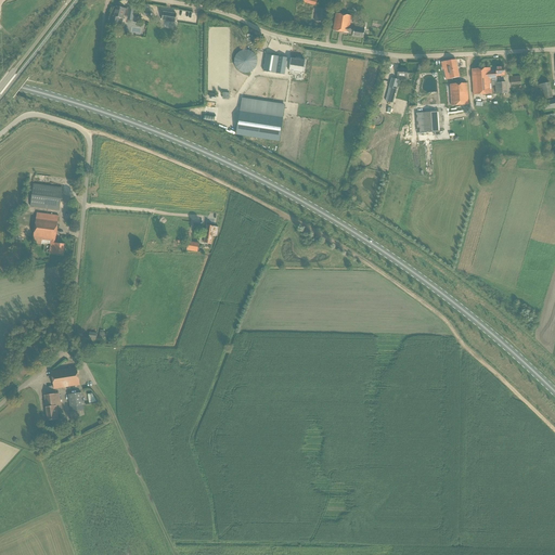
[(112,23),(116,24),(121,25),(123,18),(124,20),(126,9),(116,7),(114,16),(113,16),(112,23)]
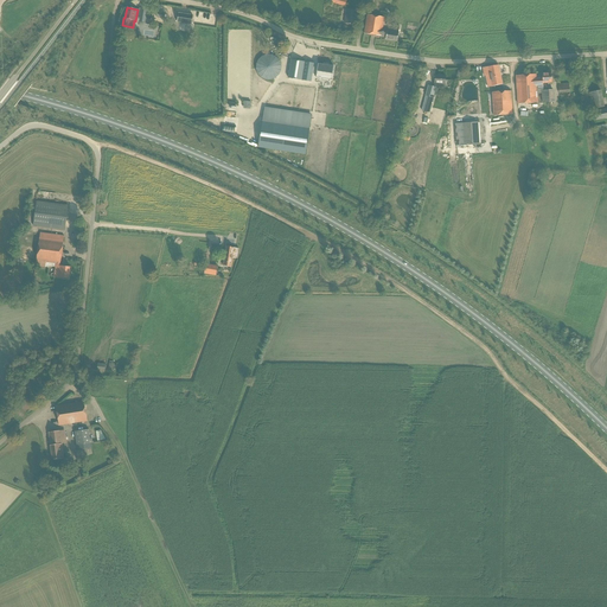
[(153,20),(154,18),(154,12),(151,12),(141,10),(140,18),(148,20),(153,20)]
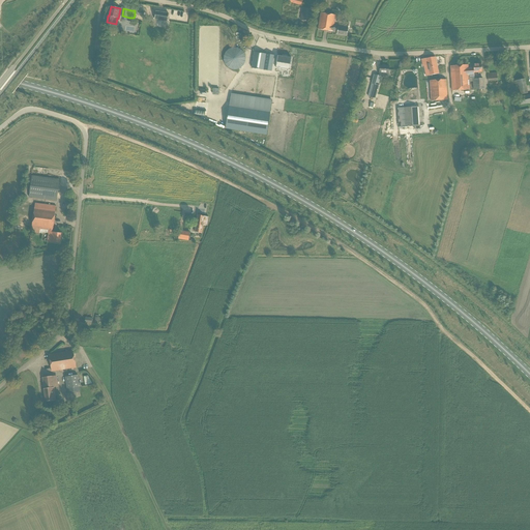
[(303,8),(301,16),(301,21),(310,22),(312,9),(303,8)]
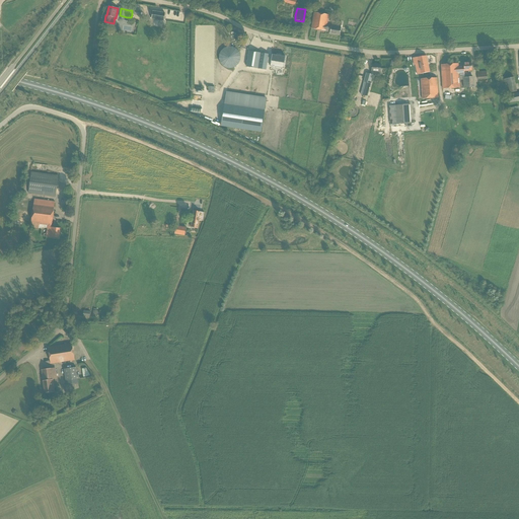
[(152,11),(152,16),(151,19),(163,21),(165,13),(152,11)]
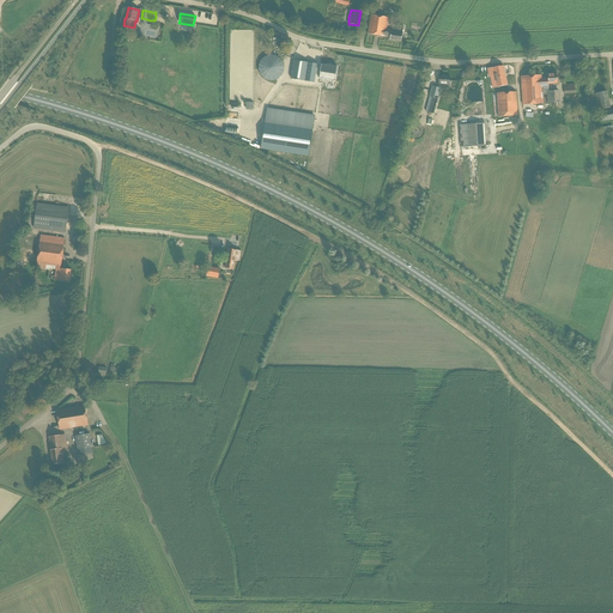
[(370,14),(369,28),(368,34),(389,37),(389,40),(401,42),(404,26),(398,25),(396,31),(387,29),(388,17),(370,14)]
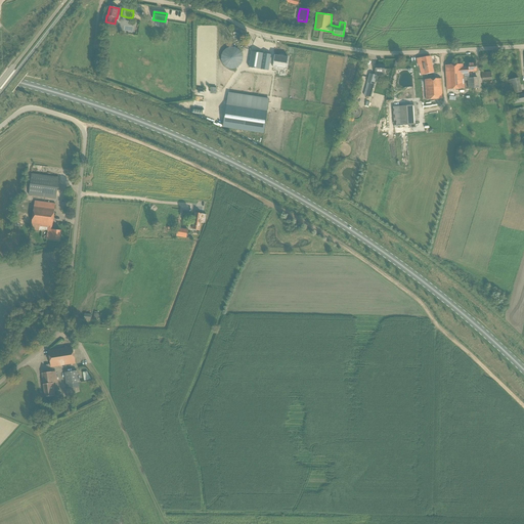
[(268,59),(269,52),(270,47),(260,45),(259,53),(251,51),(249,67),(250,68),(256,69),(258,58),(263,58),(268,59)]
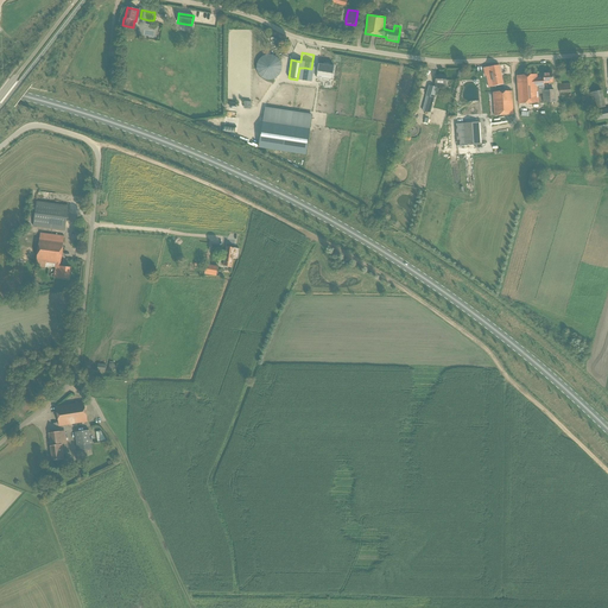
[(260,81),(282,74),(276,54),(254,61),(260,81)]
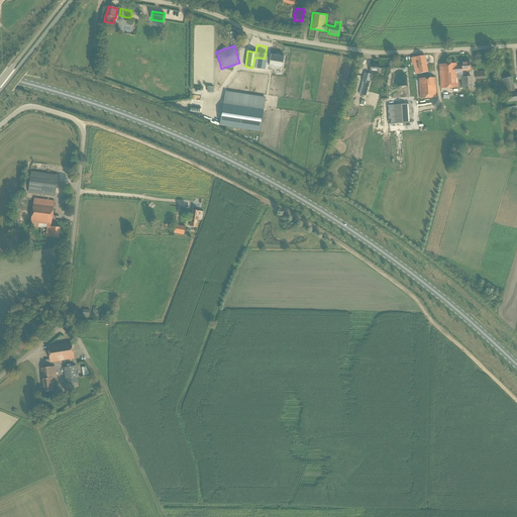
[(280,55),(276,54),(275,56),(271,55),(270,59),(271,59),(269,66),(272,67),(274,67),(274,66),(278,66),(278,68),(280,68),(282,69),(284,61),(284,57),(280,56),(280,55)]
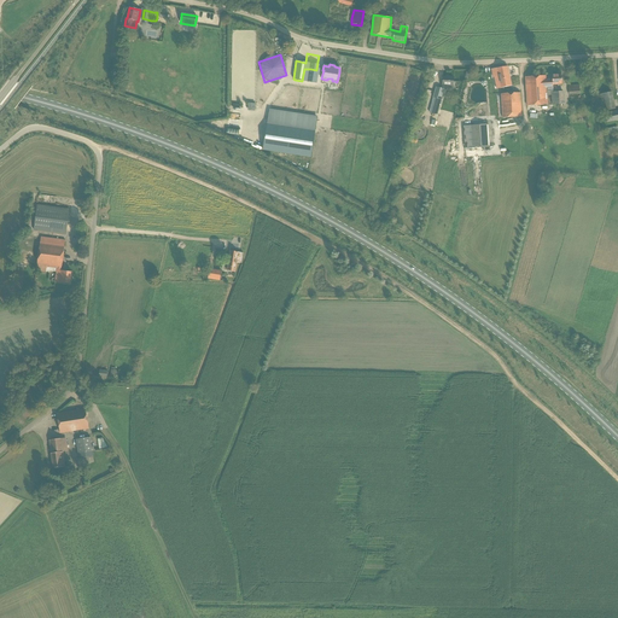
[(500,88),(512,86),(507,66),(491,69),(493,77),(497,76),(500,88)]
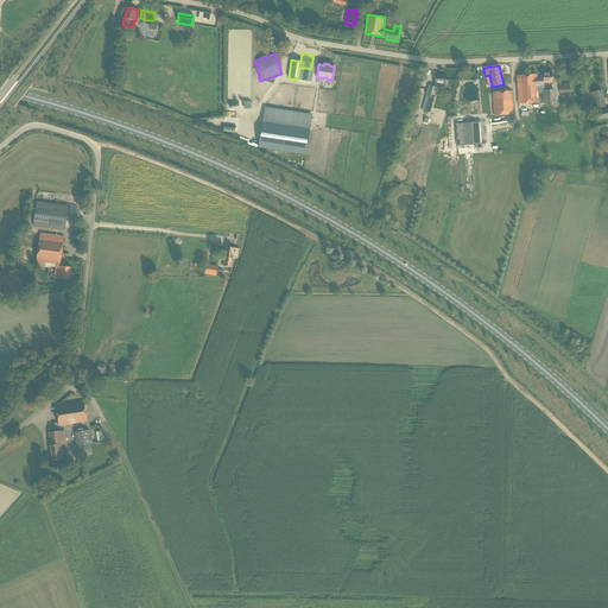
[(517,76),(517,82),(519,105),(538,103),(538,92),(539,92),(539,90),(540,90),(544,90),(543,83),(552,82),(552,74),(543,74),(543,78),(537,78),(537,75),(517,76)]
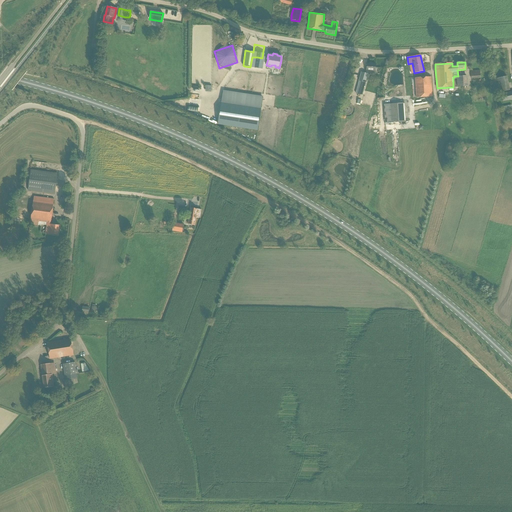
[(471,71),(471,76),(471,79),(480,78),(480,71),(471,71)]
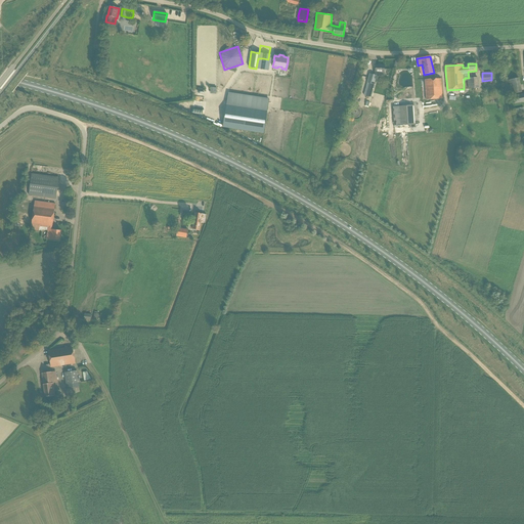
[(370,74),(368,79),(367,83),(374,85),(376,76),(377,76),(370,74)]
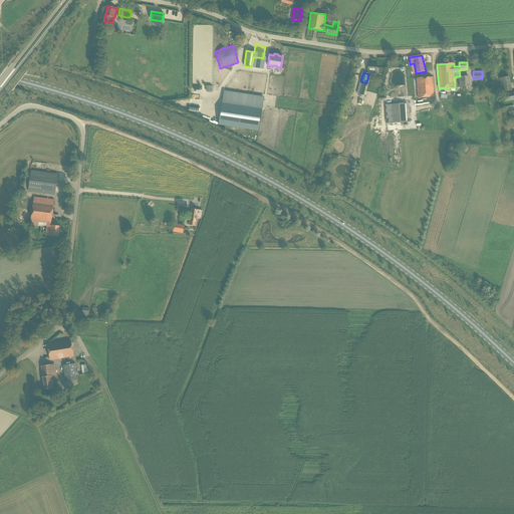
[(468,76),(458,76),(459,86),(469,86),(468,76)]
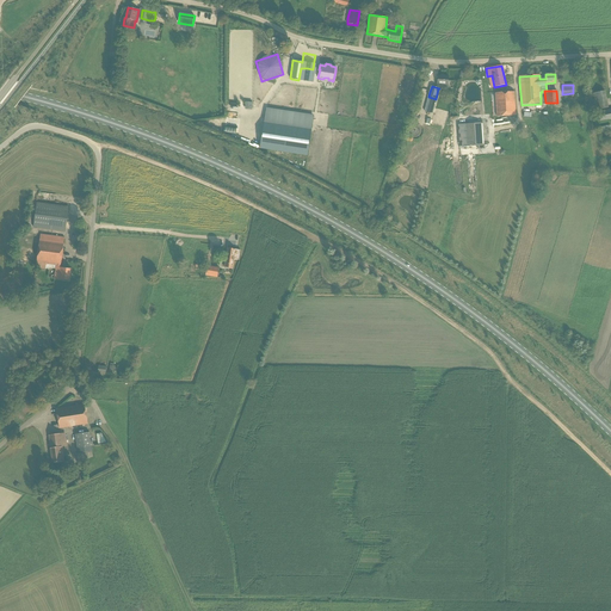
[(593,93),(594,99),(597,110),(608,107),(604,91),(593,93)]
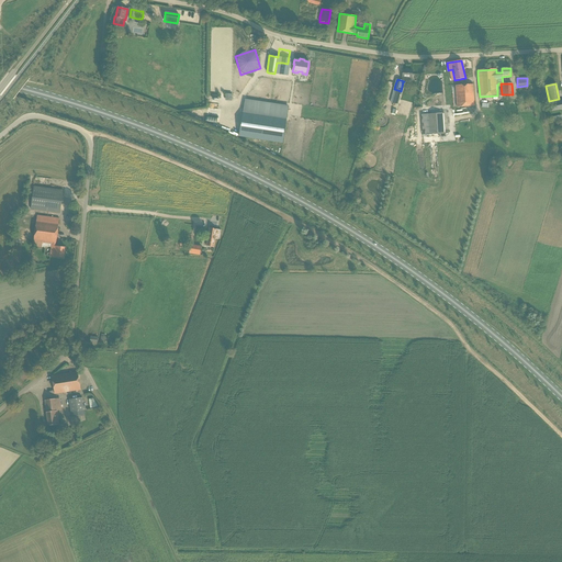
[(450,86),(450,91),(452,123),(464,123),(463,107),(474,107),(473,85),(450,86)]
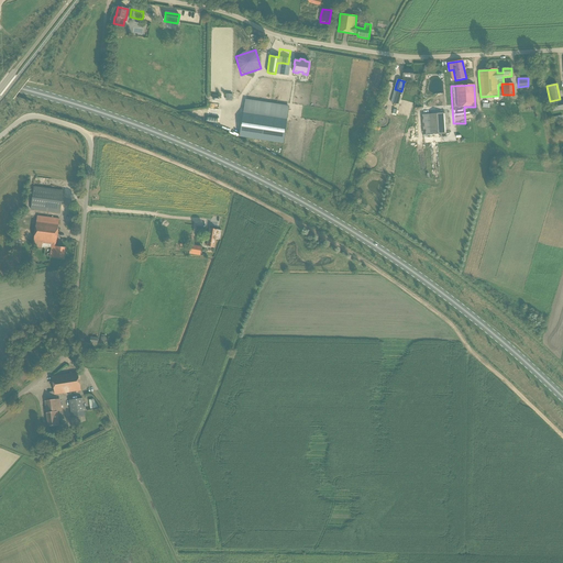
[(562,107),(562,99),(550,102),(551,110),(562,108),(562,107)]
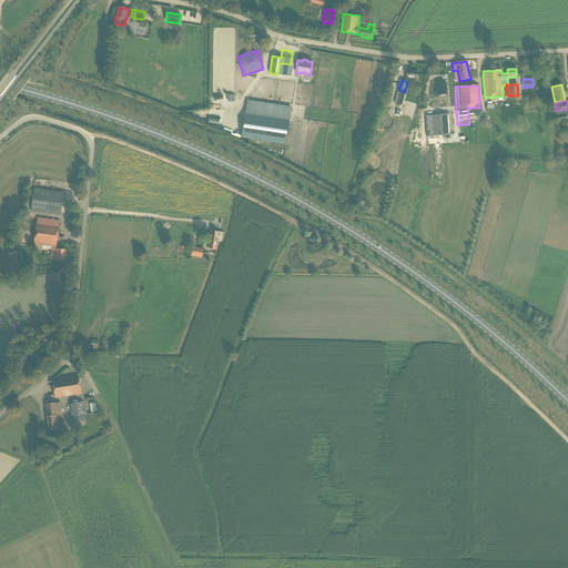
[(286,145),(290,122),(292,108),(247,101),(245,115),(242,139),(286,145)]
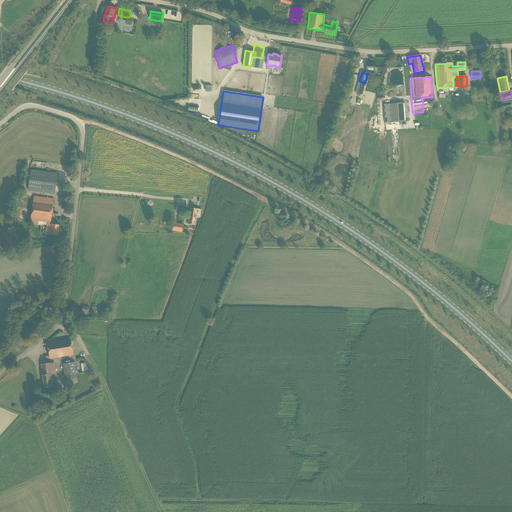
[(391,123),(405,122),(404,103),(390,104),(391,123)]
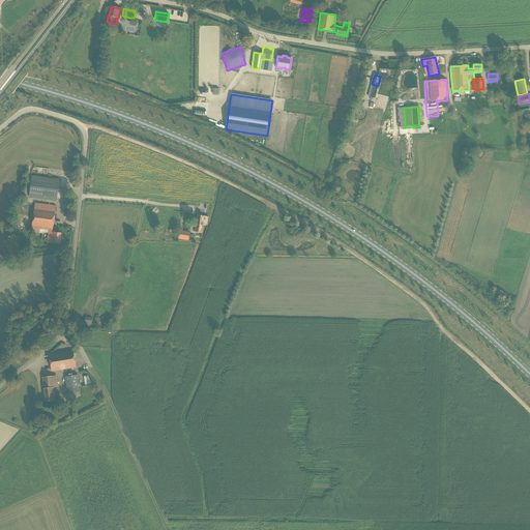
[(405,139),(406,155),(417,155),(417,139),(405,139)]
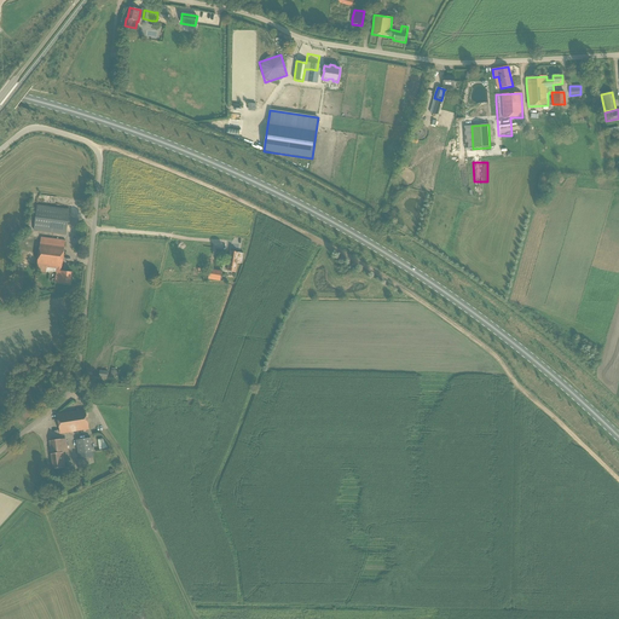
[(70,208),(70,212),(77,213),(79,201),(64,200),(63,207),(70,208)]
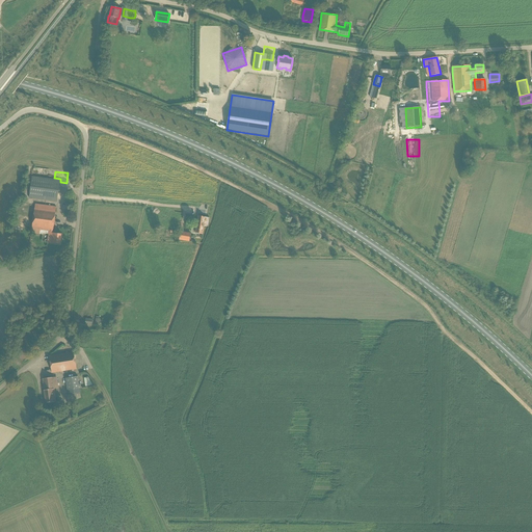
[(29,198),(52,201),(57,202),(59,181),(32,177),(29,198)]
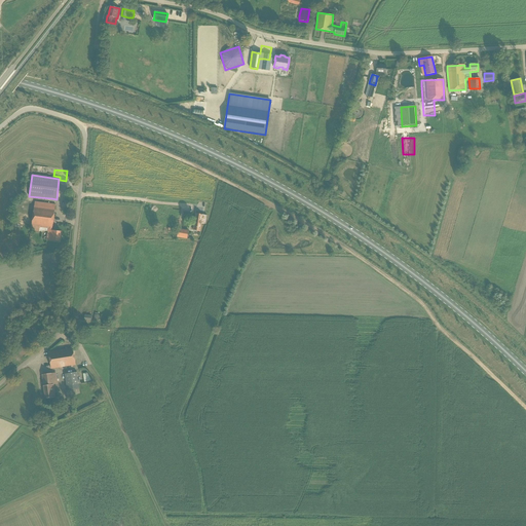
[(35,201),(31,226),(31,230),(42,232),(42,231),(48,232),(47,240),(60,241),(61,231),(52,230),(55,204),(35,201)]
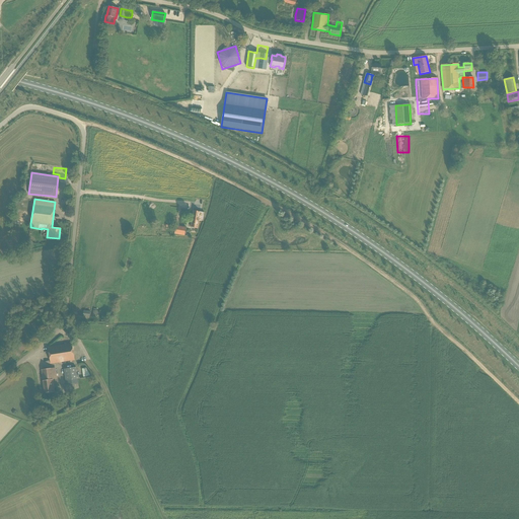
[(194,211),(193,219),(192,219),(191,227),(198,228),(199,220),(200,212),(194,211)]
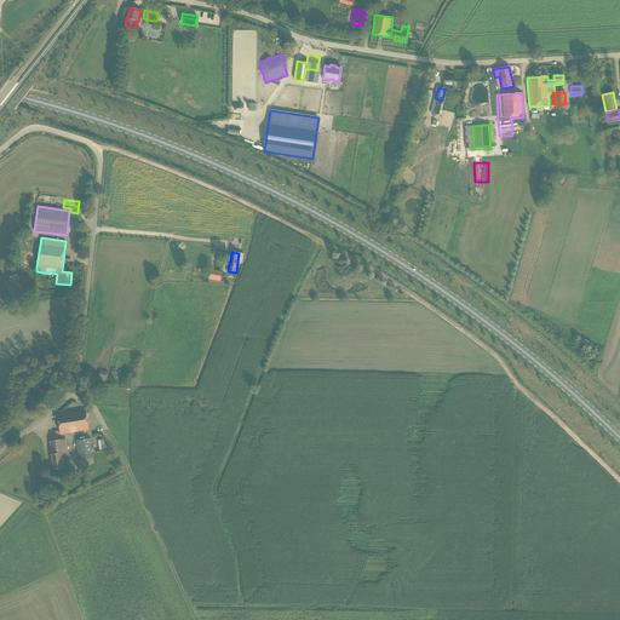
[(220,281),(222,271),(210,270),(208,280),(220,281)]
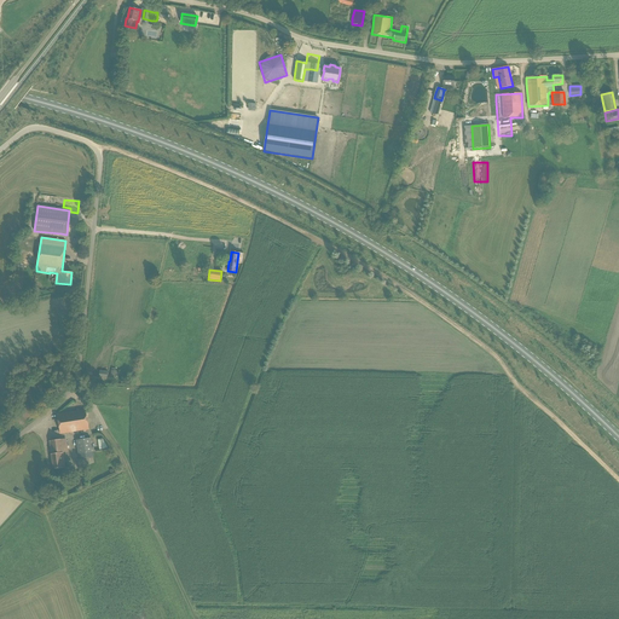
[(57,415),(61,434),(88,429),(86,410),(57,415)]
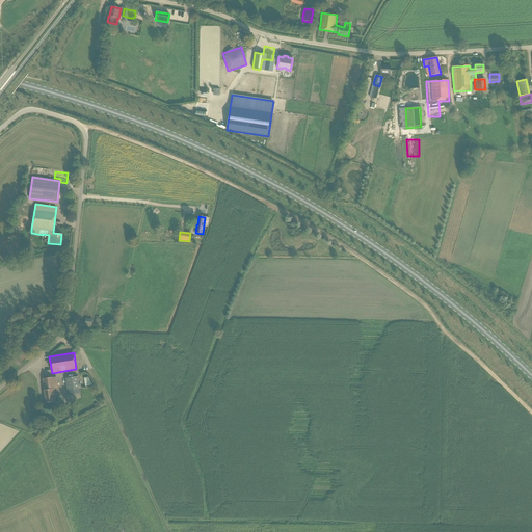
[(77,376),(64,378),(67,391),(79,389),(77,376)]
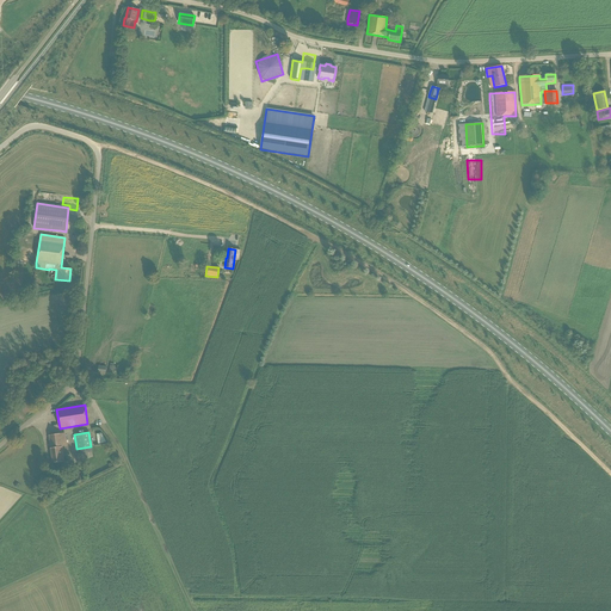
[(65,461),(61,439),(61,433),(49,436),(53,463),(55,463),(56,467),(65,466),(65,461)]
